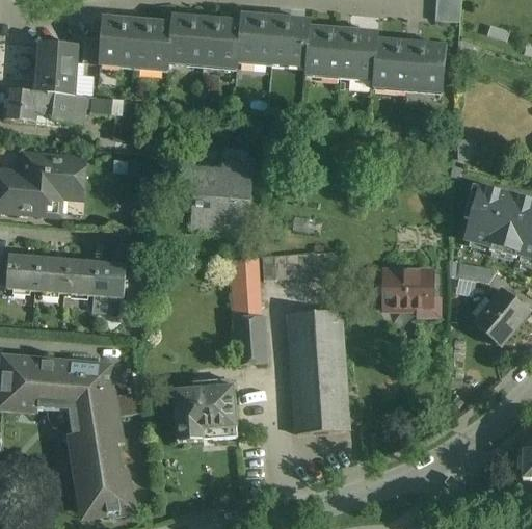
[(435,0),(434,22),(458,23),(460,0),(435,0)]
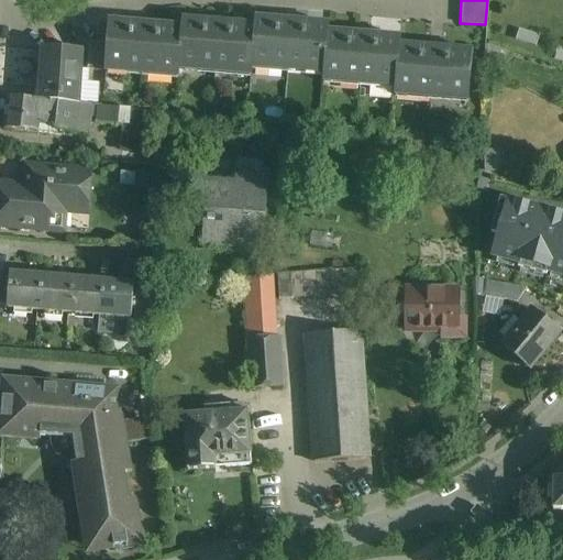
[(328,22),(255,15),(255,23),(252,67),(253,67),(253,64),(323,70),(322,74),(323,74),(327,30),(328,22)]
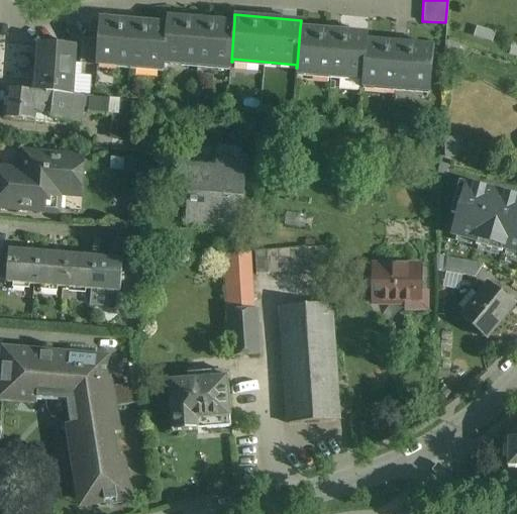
[(234,21),(168,16),(167,22),(164,63),(165,63),(166,60),(229,66),(229,69),(230,69),(231,62),(234,21)]
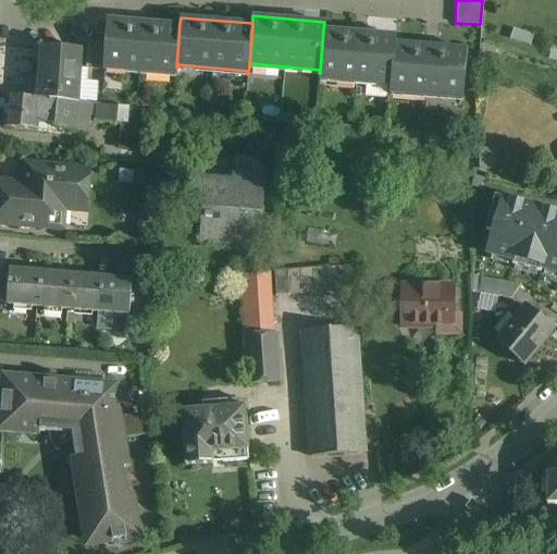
[(180,24),(109,19),(107,41),(104,69),(106,69),(106,65),(175,72),(175,75),(176,75),(176,68),(180,24)]
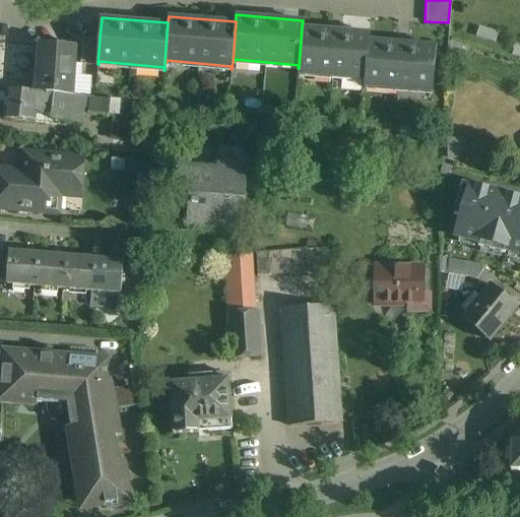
[(369,33),(302,27),(299,68),(299,75),(300,75),(300,72),(365,78),(364,81),(365,81),(369,41),(369,33)]
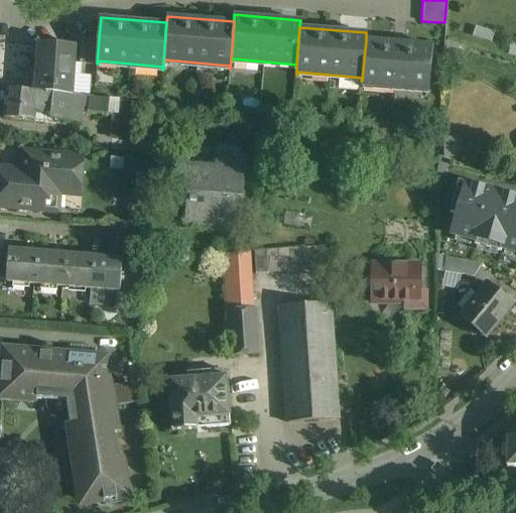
[(99,38),(82,36),(80,61),(97,63),(99,38)]
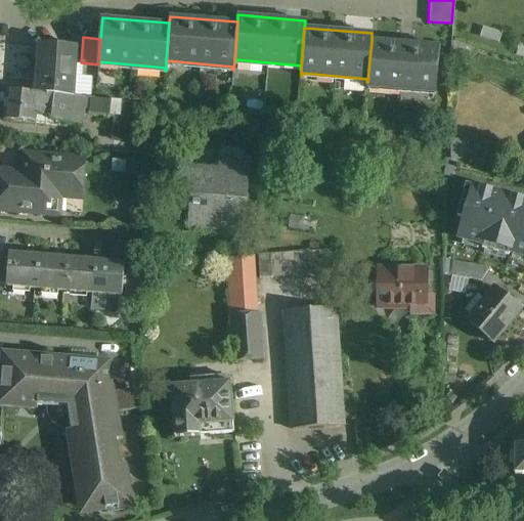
[(473,46),(450,39),(449,58),(467,66),(473,46)]
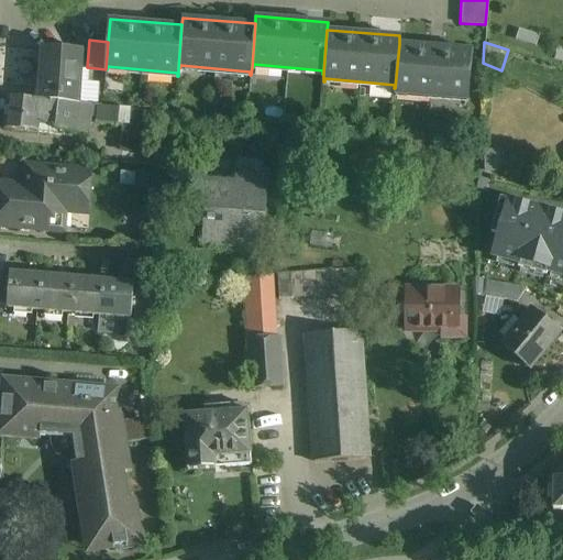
[(471,51),(399,44),(395,88),(395,96),(396,96),(396,92),(466,99),(466,102),(467,102),(471,51)]
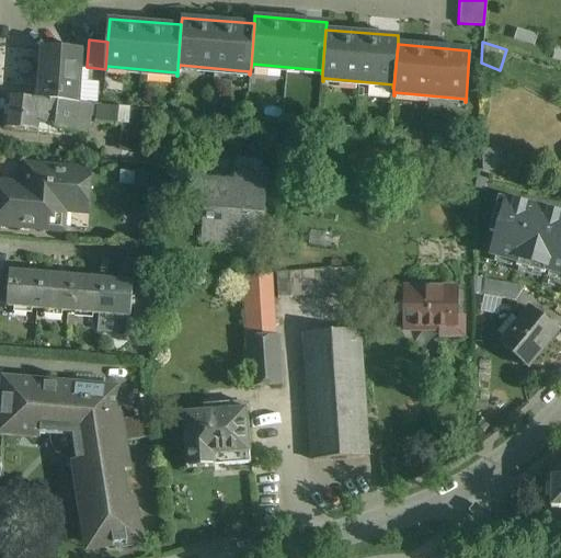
[(83,48),(42,45),(38,98),(79,101),(83,48)]
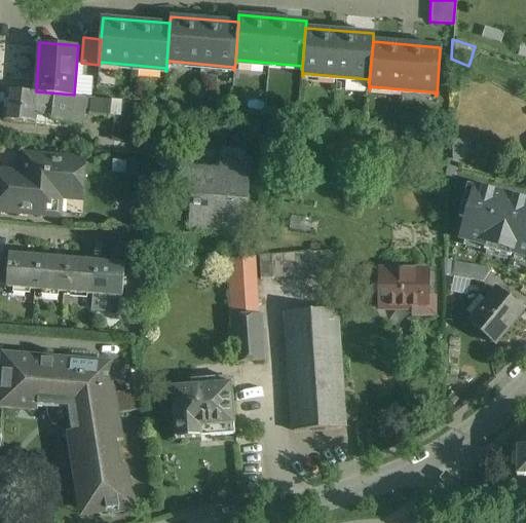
[(36,91),(7,88),(4,118),(52,123),(53,120),(84,122),(85,107),(91,107),(91,111),(117,113),(114,139),(135,141),(139,101),(74,95),(36,91)]
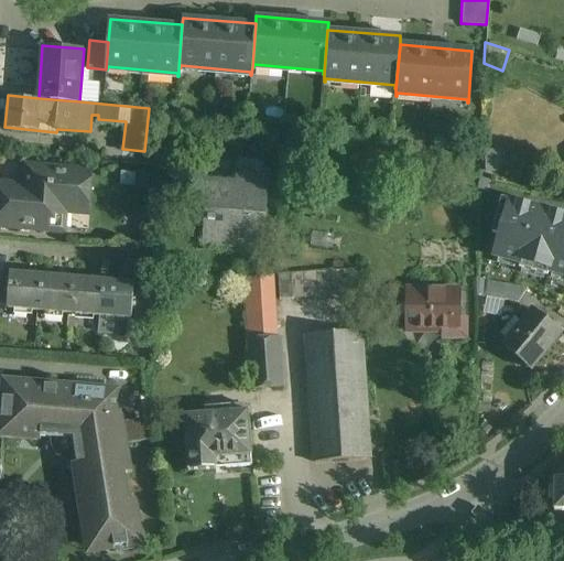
[(512,147),(486,148),(487,169),(513,168),(512,147)]
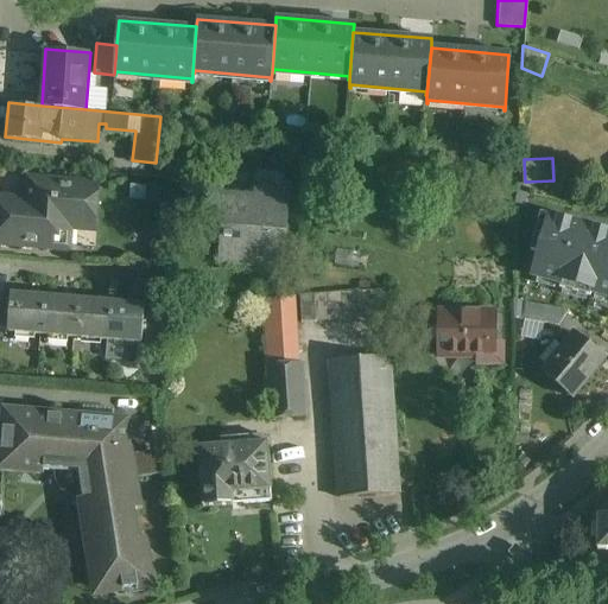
[(97,183),(29,177),(26,213),(2,210),(0,235),(0,241),(68,247),(71,214),(94,215),(97,183)]
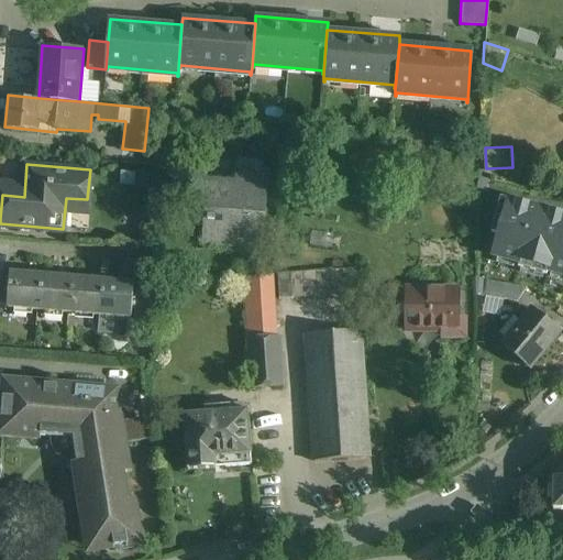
[(155,169),(138,168),(138,187),(154,187),(155,169)]
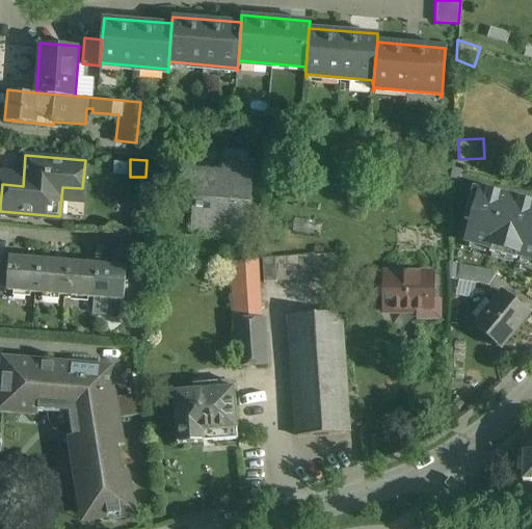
[(250,161),(225,159),(224,176),(249,178),(249,174),(250,161)]
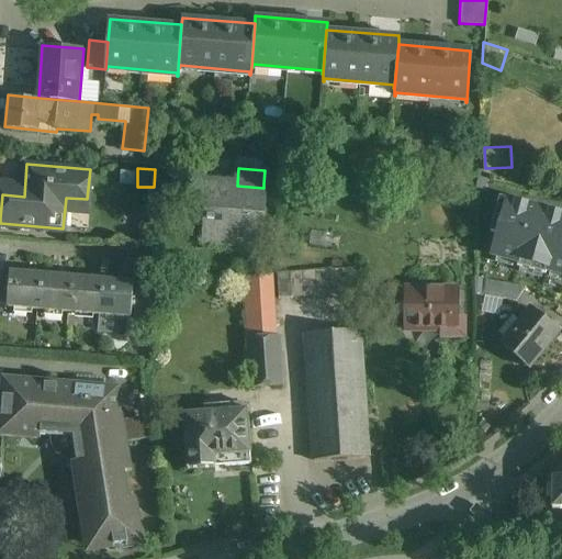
[(136,170),(121,169),(121,182),(135,182),(136,170)]
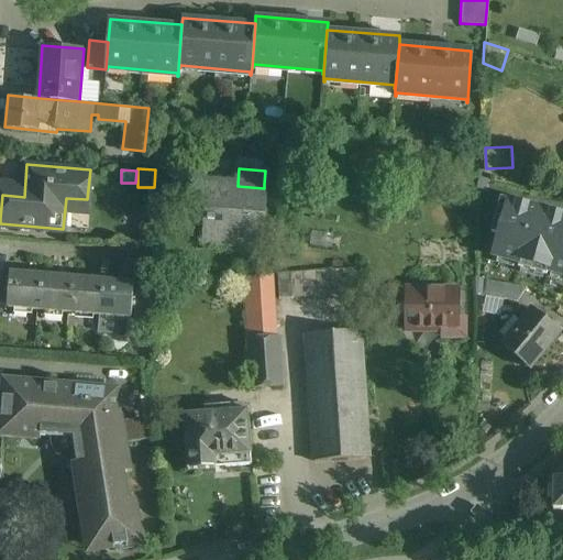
[(238,186),(210,184),(205,241),(238,244),(239,238),(260,240),(265,184),(264,184),(264,188),(238,186)]
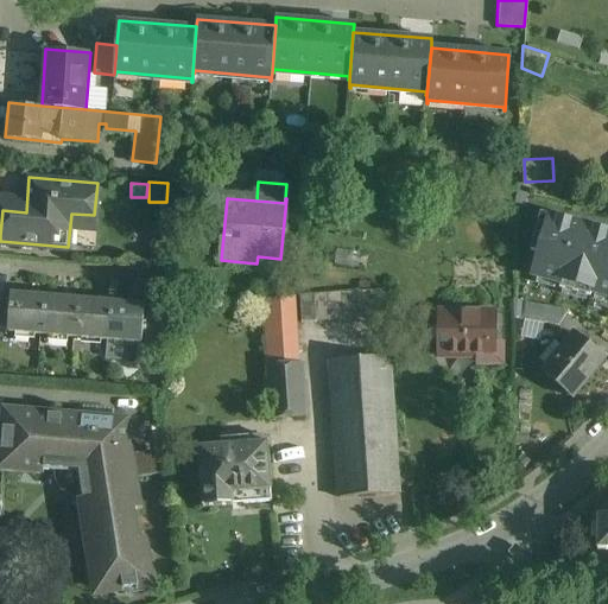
[(607,229),(540,211),(531,248),(539,250),(533,273),(561,281),(559,286),(590,294),(591,290),(607,293),(607,229)]
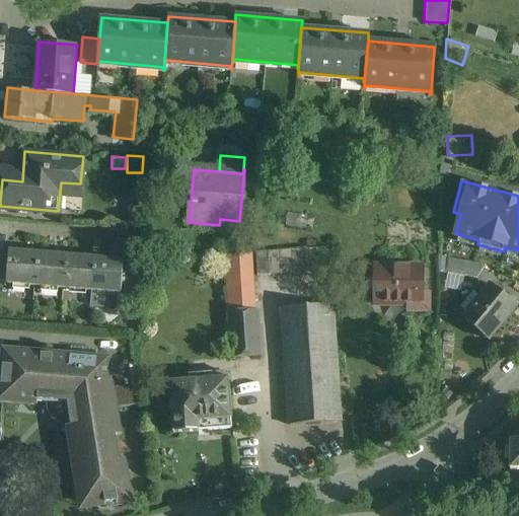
[(327,245),(315,246),(316,270),(328,269),(327,245)]
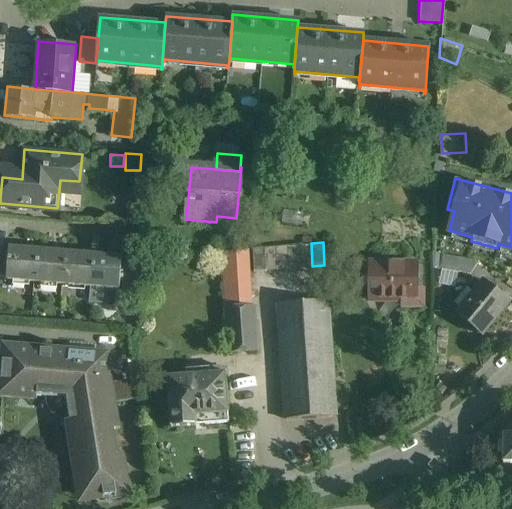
[(311,243),(299,244),(301,267),(312,266),(311,243)]
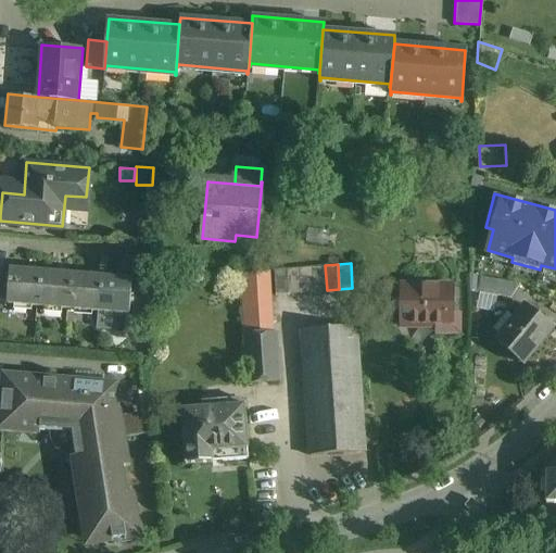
[(325,265),(312,266),(314,291),(327,290),(325,265)]
